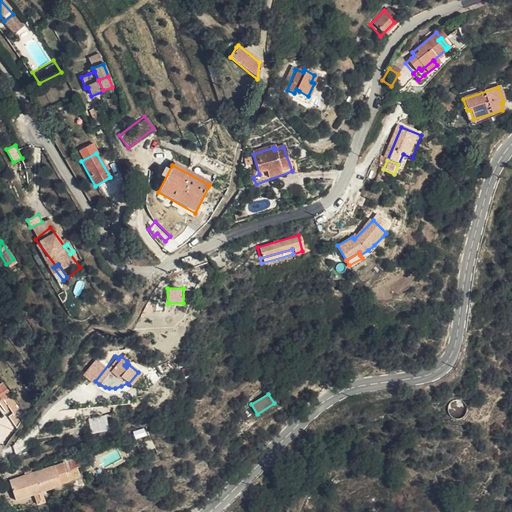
[(457,418),(465,406),(455,400),(447,411),(457,418)]
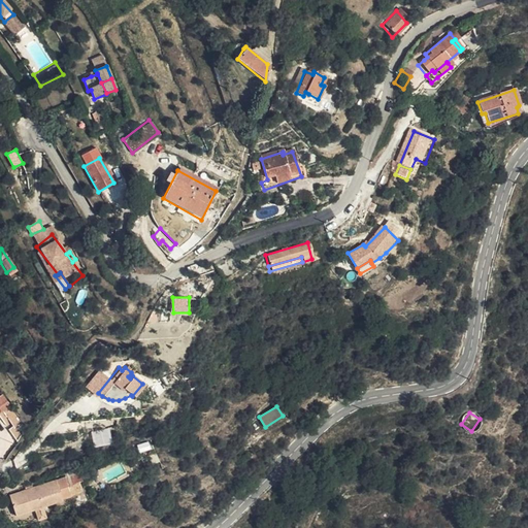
[(91,431),(94,447),(112,443),(109,428),(91,431)]
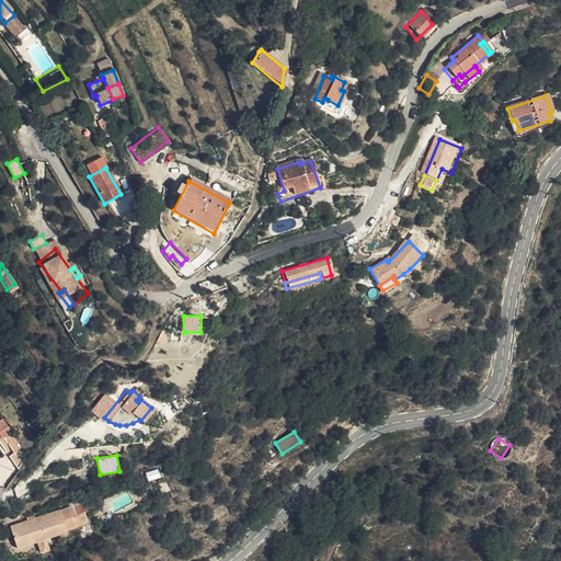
[(157,482),(164,479),(161,471),(153,474),(157,482)]
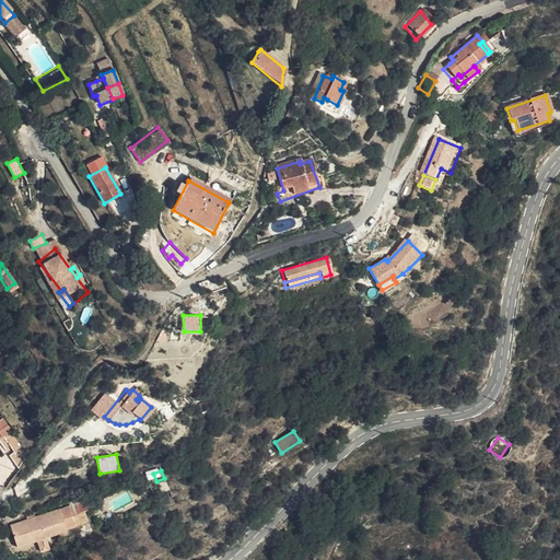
[(65,529),(74,526),(72,517),(69,508),(59,511),(58,510),(9,524),(15,546),(65,531),(65,529)]
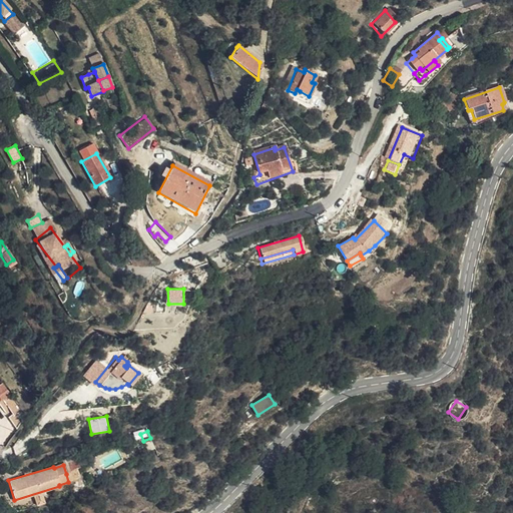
[(66,474),(68,482),(79,479),(76,470),(66,474)]
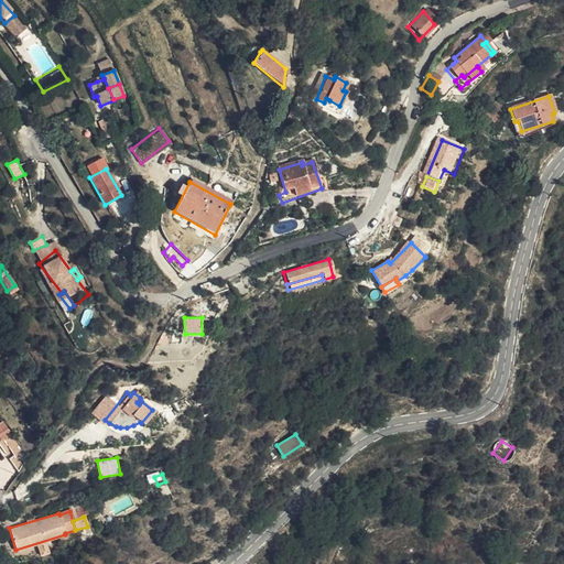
All buildings are outlined.
